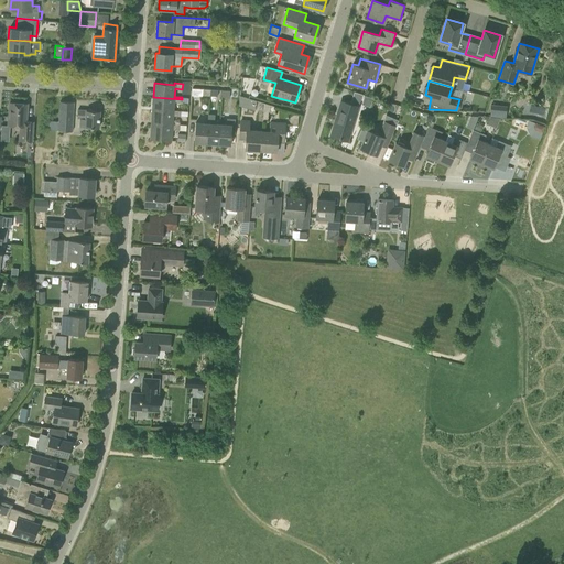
[(251,91),(259,94),(261,87),(253,84),(251,91)]
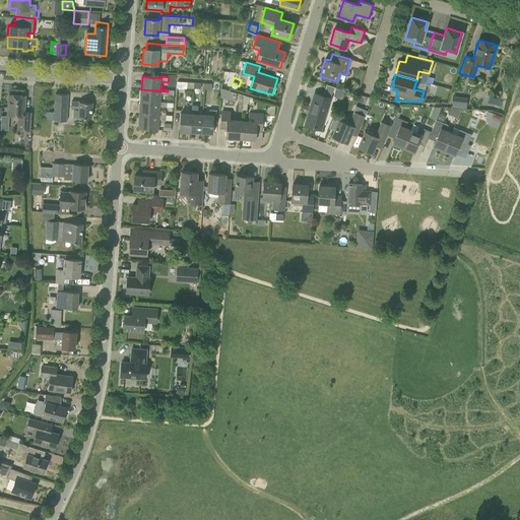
[(334,87),(326,85),(323,96),(315,93),(306,125),(321,129),(330,99),(334,87)]
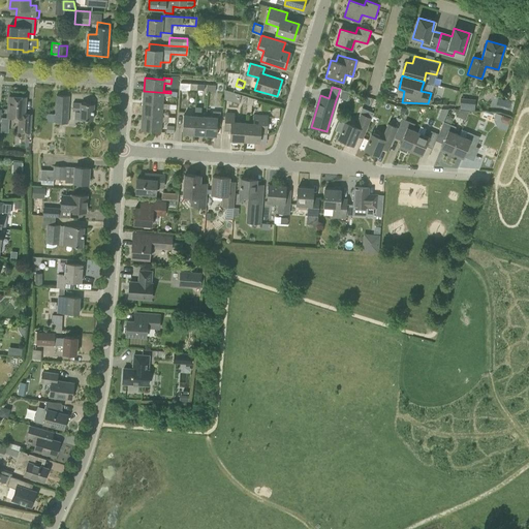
[(224,90),(223,99),(239,103),(241,94),(224,90)]
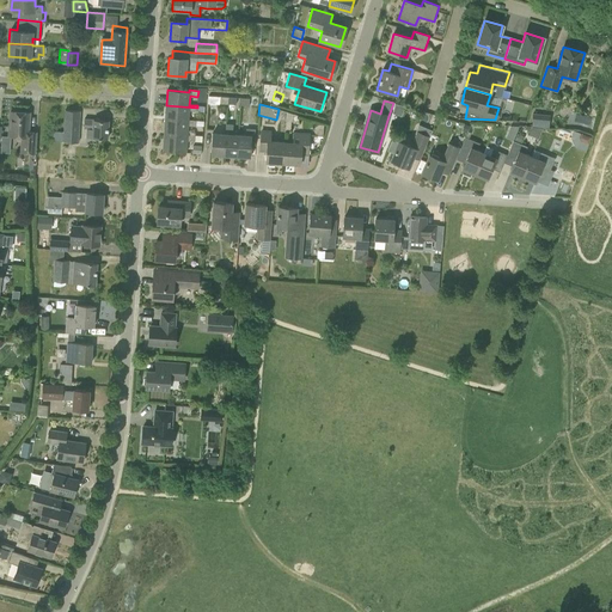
[(197,108),(166,105),(165,121),(196,123),(196,121),(188,120),(189,111),(196,111),(197,108)]
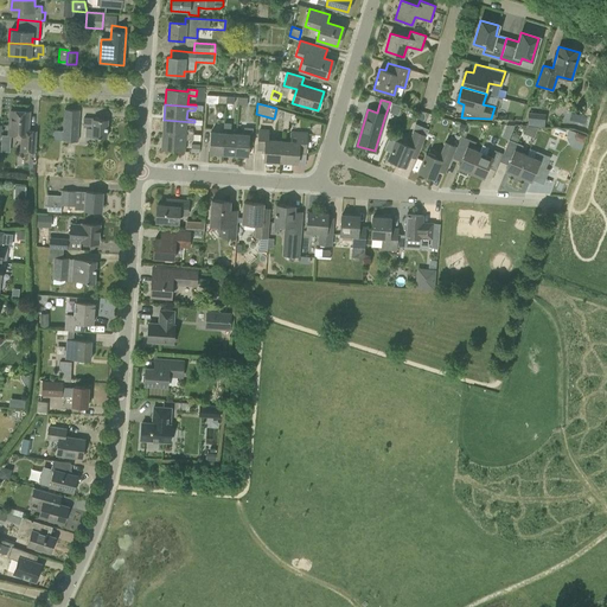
[(11,109),(8,134),(20,134),(19,152),(36,153),(37,131),(27,131),(30,112),(11,109)]
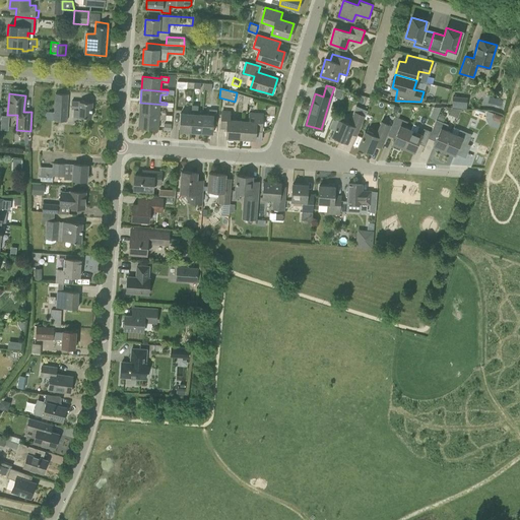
[(66,122),(68,94),(55,93),(54,112),(45,112),(45,120),(66,122)]
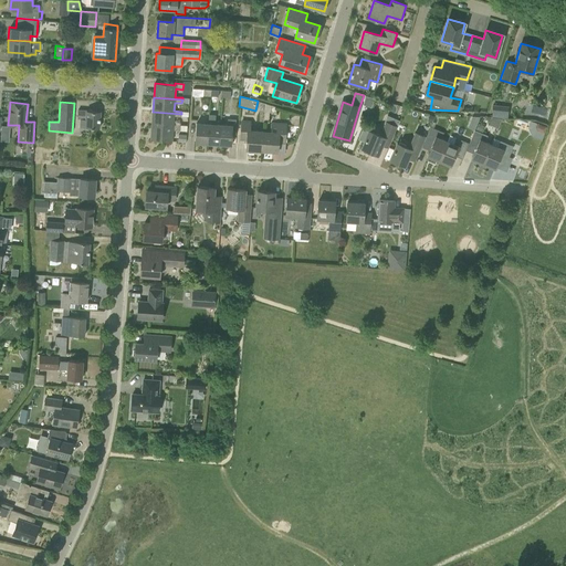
[(275,107),(264,104),(263,123),(268,123),(269,112),(275,112),(275,107)]
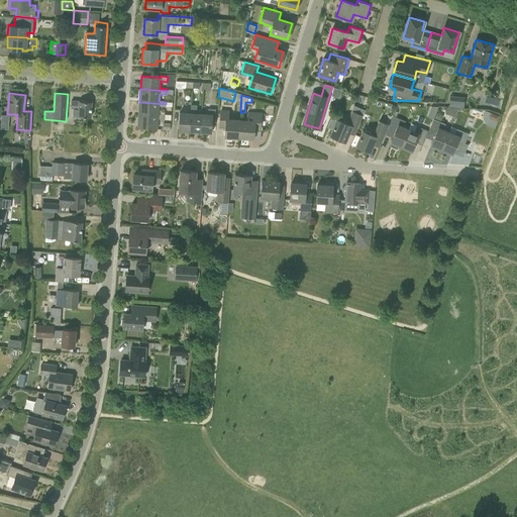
[(449,95),(448,107),(463,108),(464,97),(449,95)]
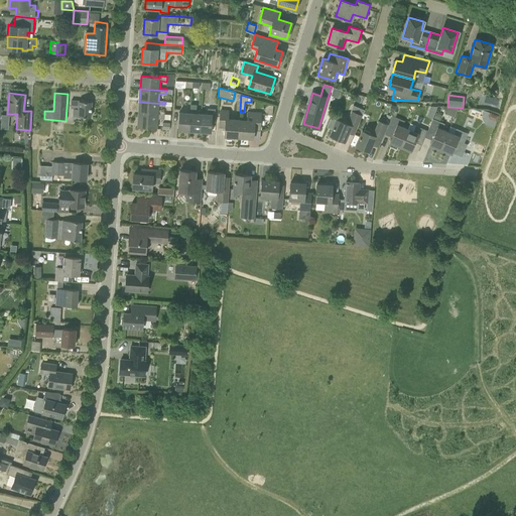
[(72,116),(90,118),(91,102),(71,101),(71,109),(73,109),(72,116)]
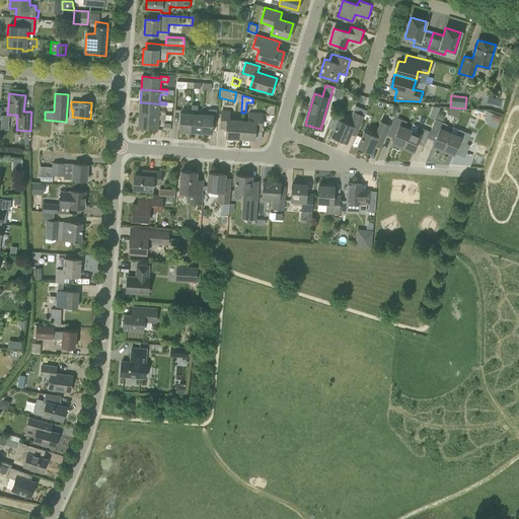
[(166,104),(140,102),(139,115),(171,118),(171,116),(165,116),(165,115),(159,115),(159,106),(166,107),(166,104)]
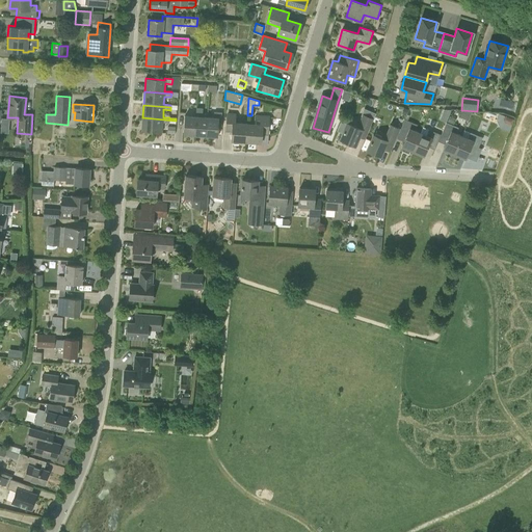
[(183,134),(194,135),(196,107),(195,116),(184,115),(183,134)]
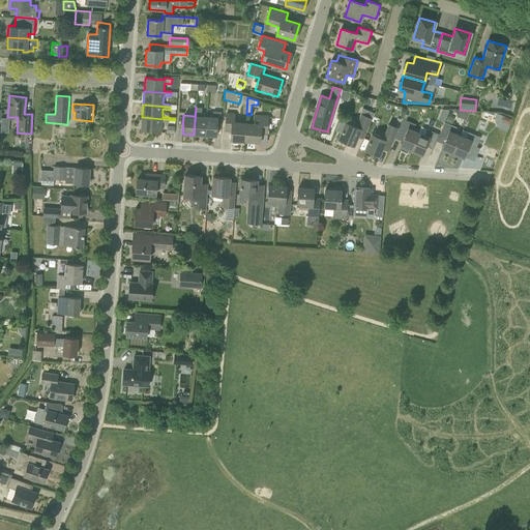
[(196,107),(194,135),(205,136),(206,117),(201,116),(202,108),(196,107)]
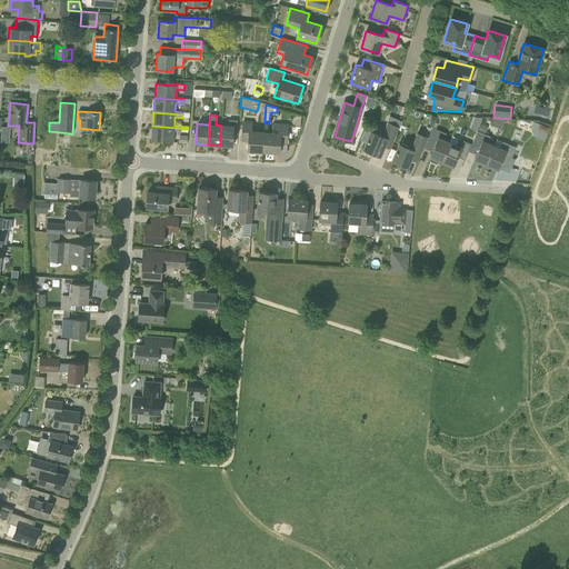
[(292,123),(295,126),(300,126),(300,116),(295,116),(291,119),(292,123)]
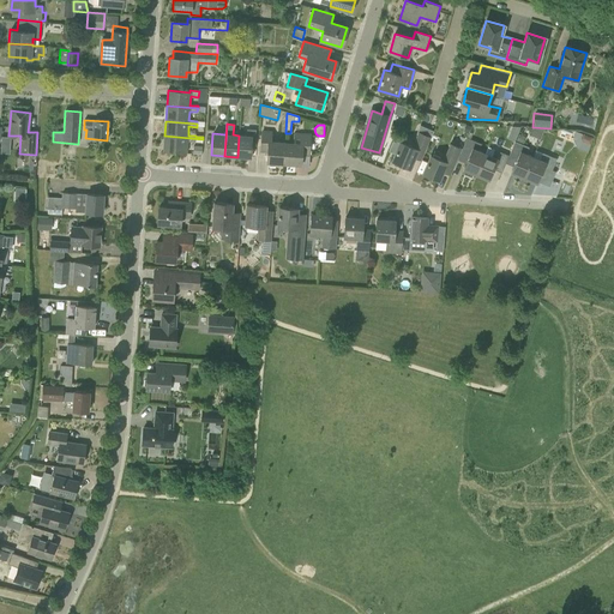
[(246,128),(246,136),(239,136),(238,157),(251,157),(252,137),(254,137),(256,130),(246,128)]
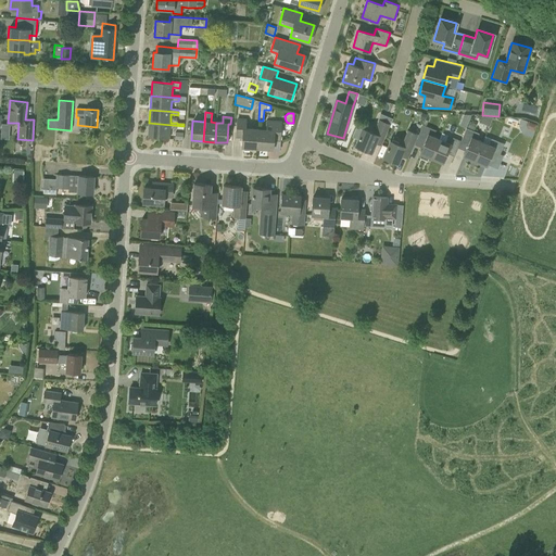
[(257,148),(258,129),(247,128),(247,118),(237,117),(235,138),(242,138),(242,147),(257,148)]
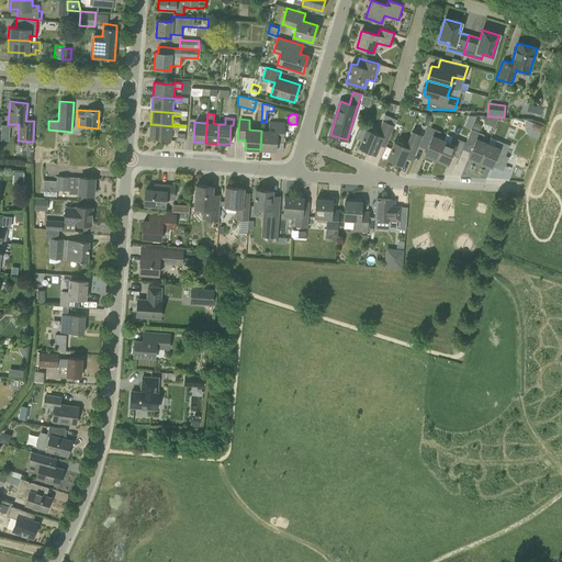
[(269,121),(269,131),(261,131),(260,149),(276,150),(276,143),(283,143),(284,122),(269,121)]
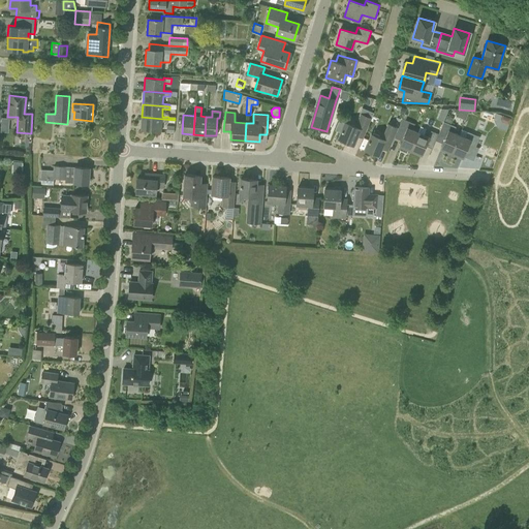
[(337,138),(353,145),(356,136),(363,138),(371,118),(360,114),(354,126),(344,122),(337,138)]
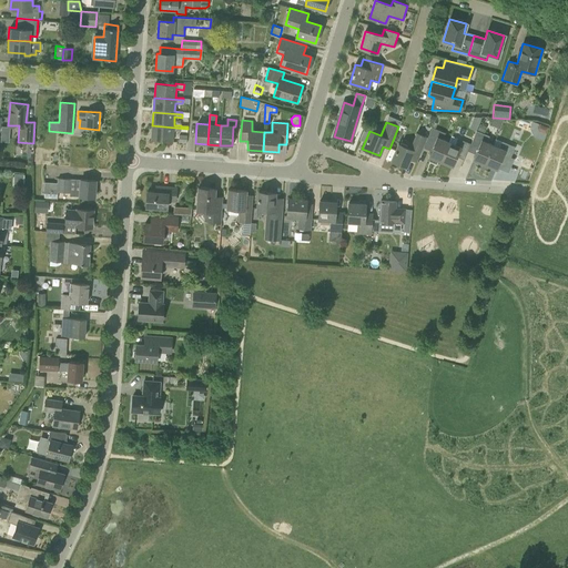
[(544,141),(548,128),(531,122),(529,129),(534,138),(544,141)]
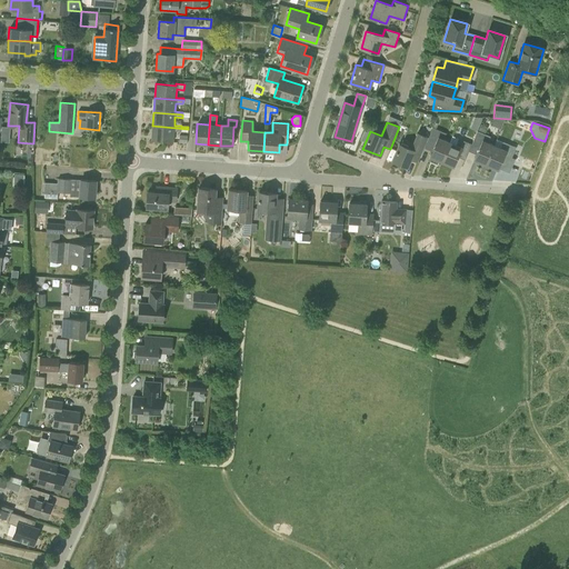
[(188,131),(188,129),(152,126),(151,140),(173,142),(173,131),(181,131),(188,131)]
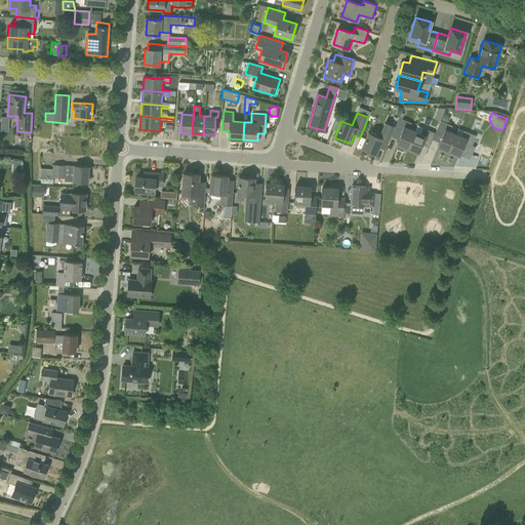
[(407,150),(414,131),(409,129),(411,123),(399,118),(391,136),(397,139),(395,145),(407,150)]
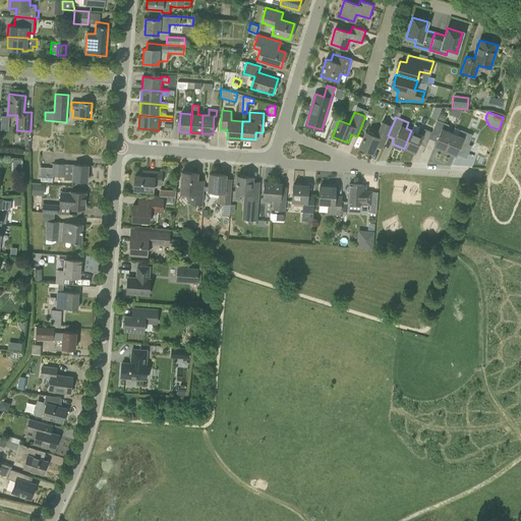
[(444,151),(452,132),(446,130),(449,125),(437,120),(431,132),(428,138),(436,141),(433,147),(444,151)]
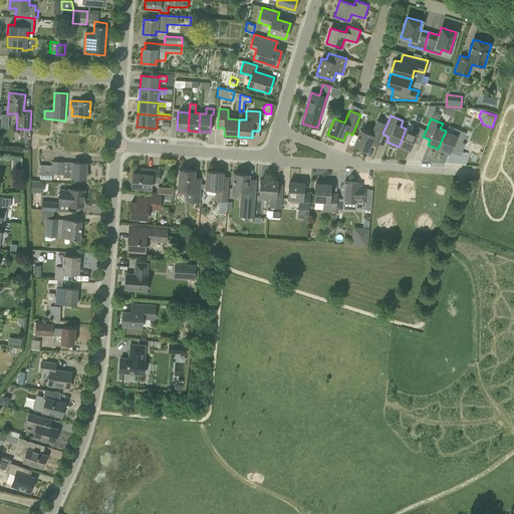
[(354,146),(366,151),(370,145),(376,147),(387,123),(376,119),(370,134),(360,130),(354,146)]
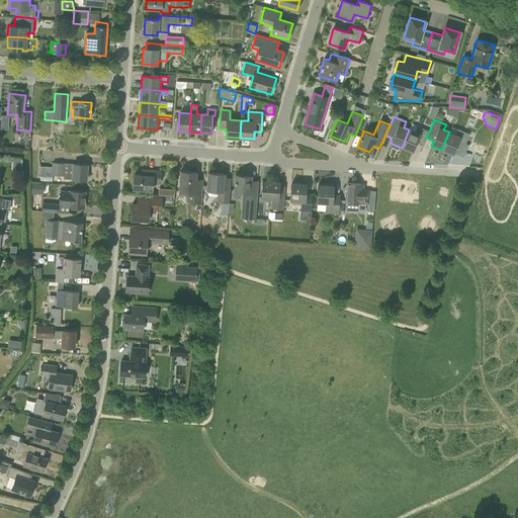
[(411,123),(409,130),(402,148),(412,152),(415,143),(423,146),(426,138),(429,132),(411,123)]
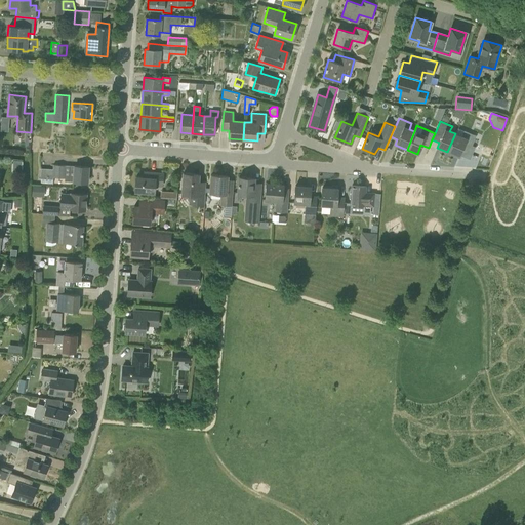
[(463,131),(461,136),(455,133),(447,152),(458,157),(459,155),(470,160),(475,147),(472,146),(476,136),(463,131)]
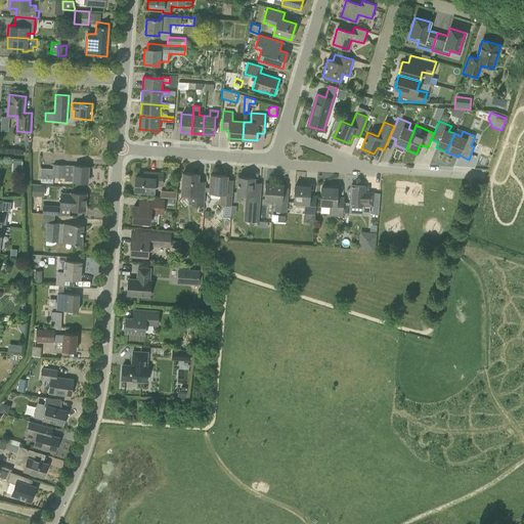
[(15,159),(14,169),(24,170),(24,159),(15,159)]
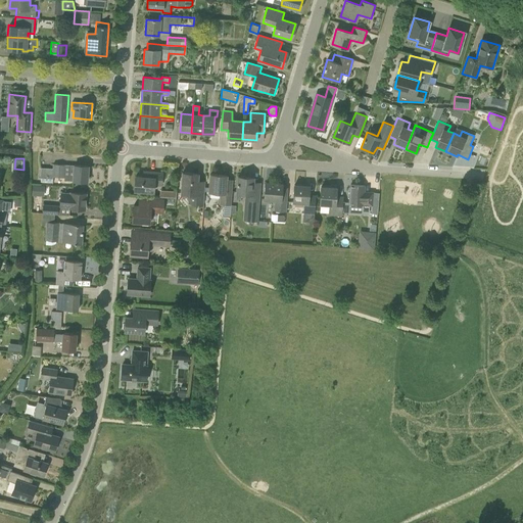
[(40,178),(52,179),(53,177),(64,178),(65,164),(53,164),(52,169),(41,168),(40,178)]
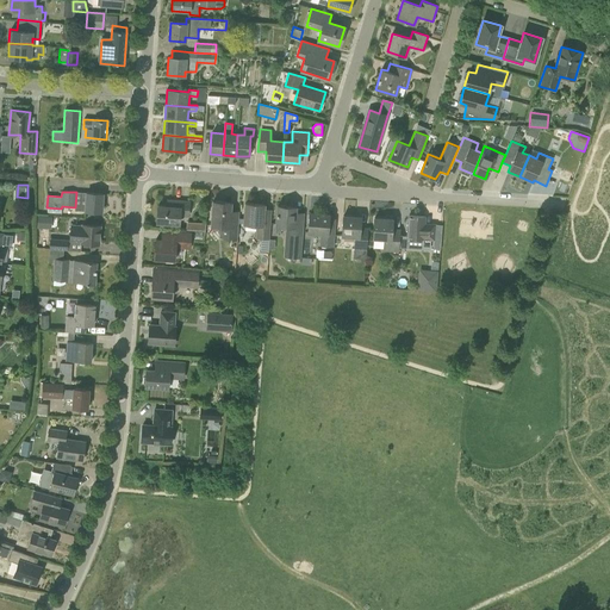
[(101,212),(103,194),(80,193),(79,211),(101,212)]
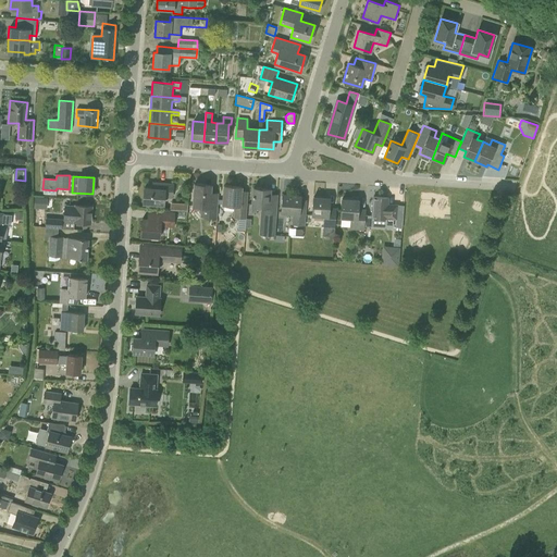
[(143,203),(163,205),(164,198),(172,199),(173,184),(152,182),(151,189),(144,188),(143,203)]
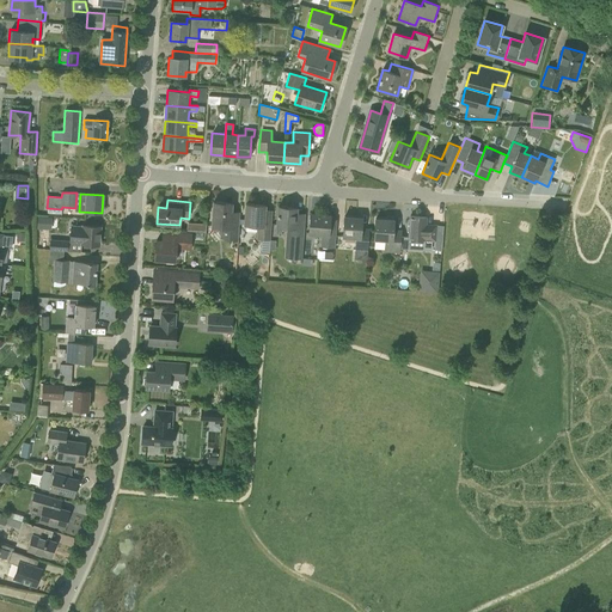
[(214,202),(212,227),(220,227),(220,239),(238,240),(240,212),(231,210),(232,203),(214,202)]
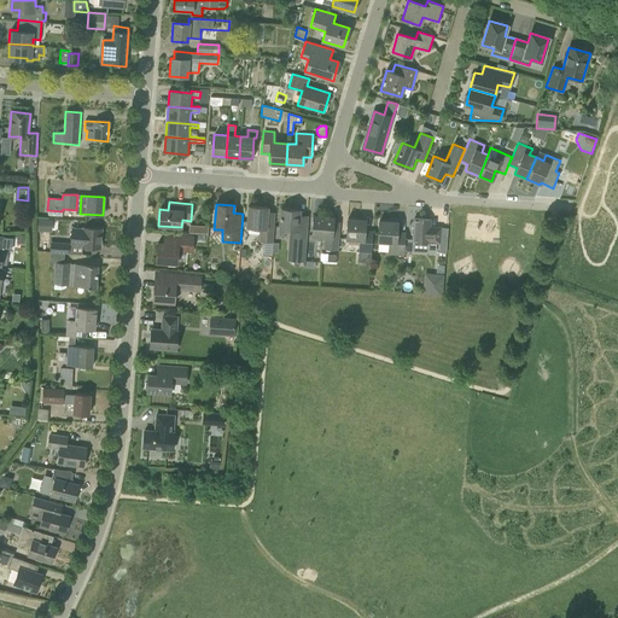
[(249,207),(248,227),(260,227),(258,242),(264,242),(273,243),(275,213),(267,211),(267,208),(249,207)]
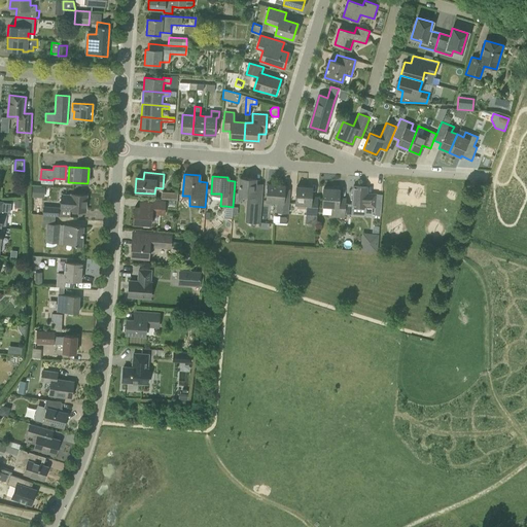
[(239,178),(238,195),(247,196),(246,209),(248,209),(248,221),(258,222),(261,186),(254,185),(255,179),(239,178)]
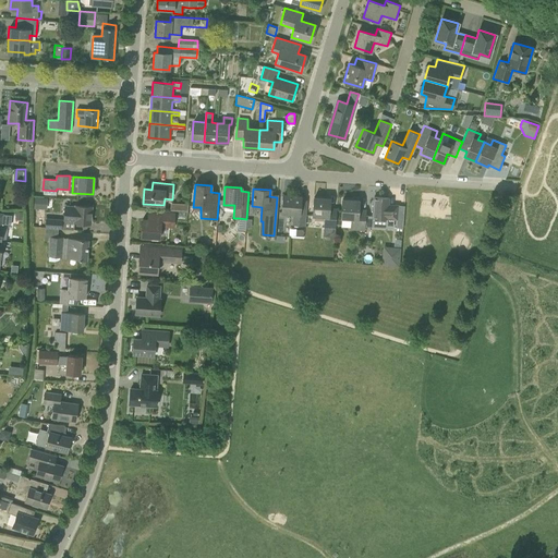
[(305,226),(305,219),(306,208),(307,201),(300,199),(301,196),(282,195),(281,213),(293,214),(292,226),(305,226)]
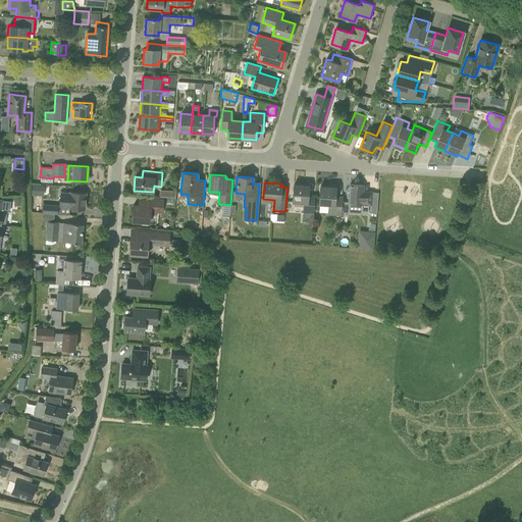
[(293,205),(293,202),(303,203),(302,221),(313,222),(315,195),(308,195),(309,186),(294,185),(293,195),(286,195),(285,205),(293,205)]
